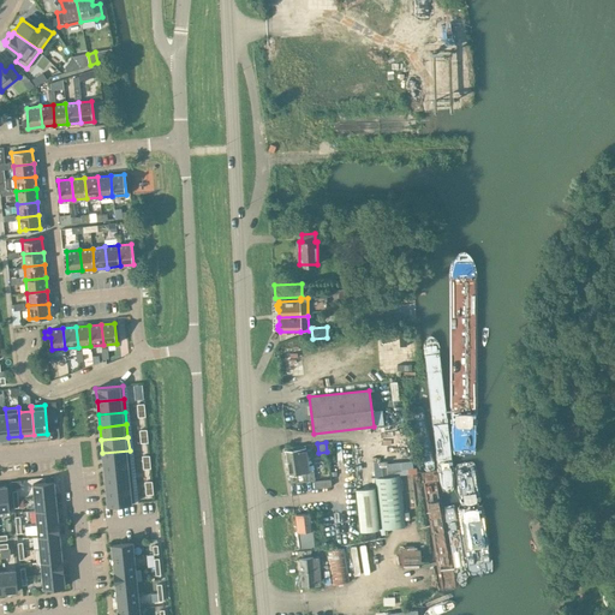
[(286,451),(291,482),(314,479),(310,449),(306,451),(306,448),(286,451)]
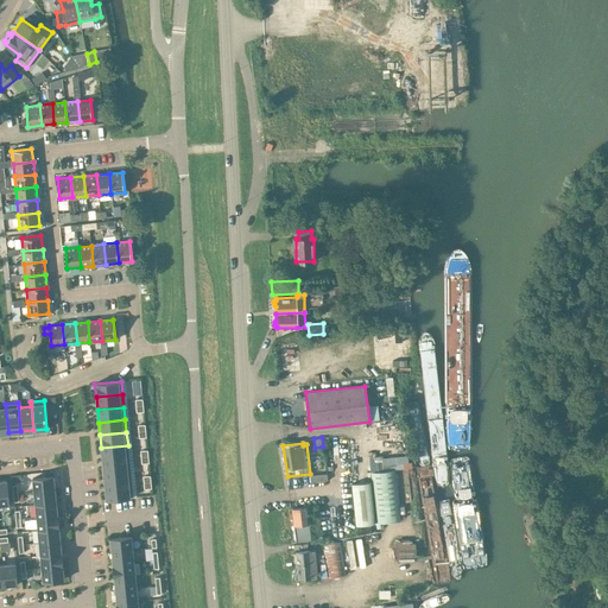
[(130,458),(128,445),(101,448),(102,461),(130,458)]
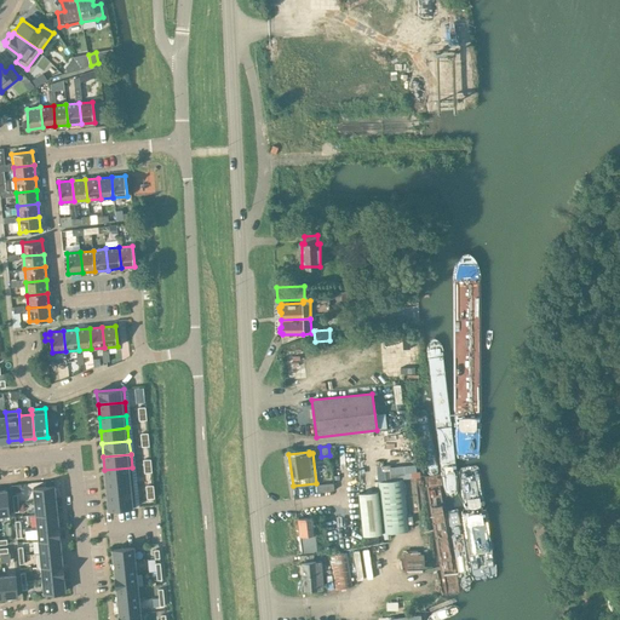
[(133,480),(132,468),(104,470),(105,483),(133,480)]
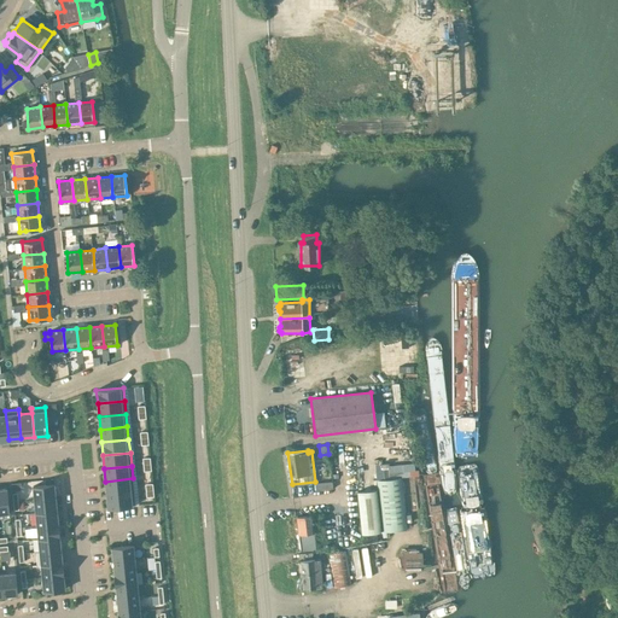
[(134,491),(133,478),(105,482),(106,494),(134,491)]
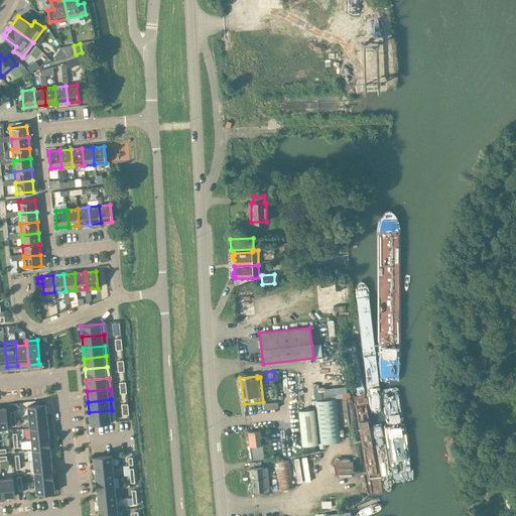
[(336,399),(315,401),(319,443),(340,440),(336,399)]
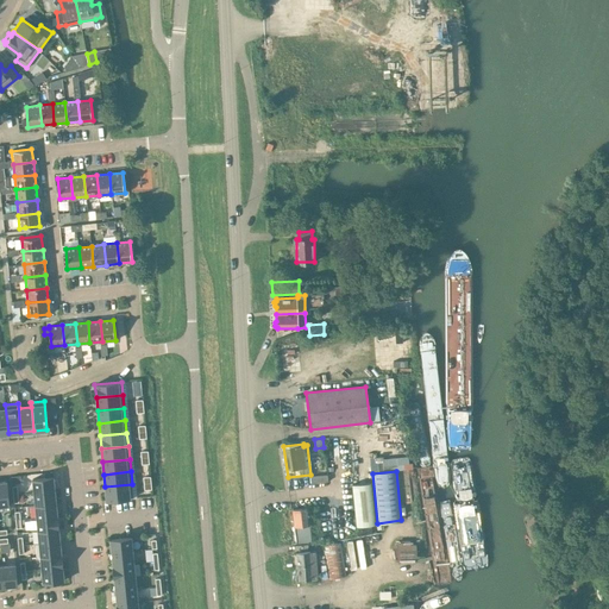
[(32,479),(33,493),(55,490),(54,477),(32,479)]
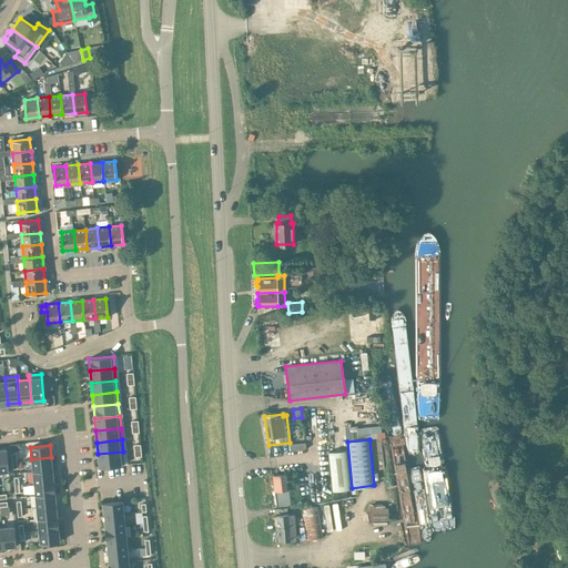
[(347,450),(330,453),(334,489),(351,488),(347,450)]
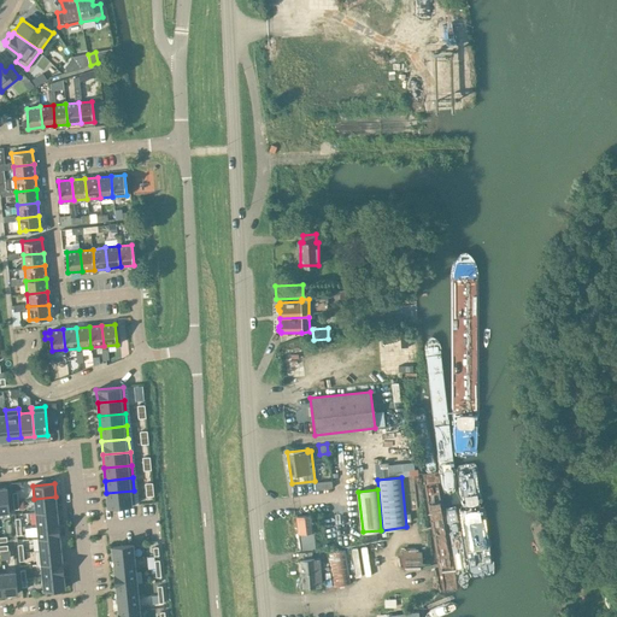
[(135,504),(134,491),(106,493),(107,507),(135,504)]
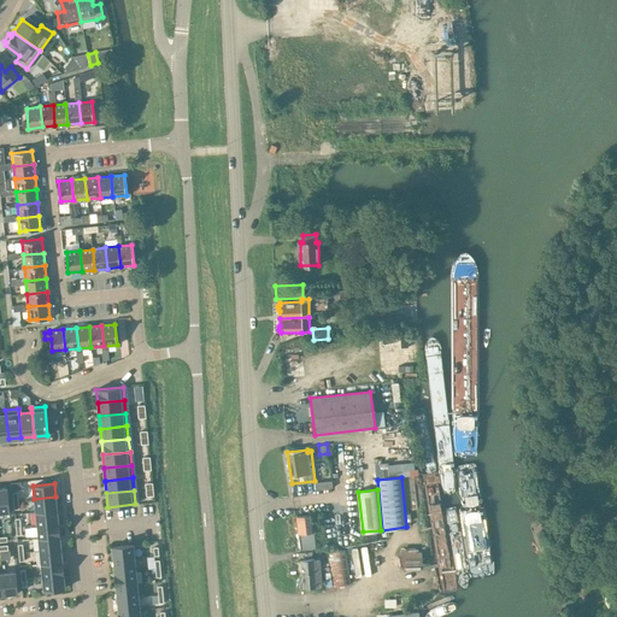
[(57,510),(56,497),(34,499),(35,512),(57,510)]
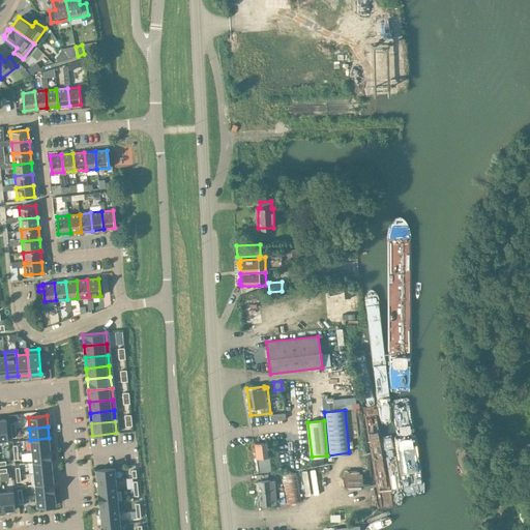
[(50,449),(49,438),(30,440),(32,450),(50,449)]
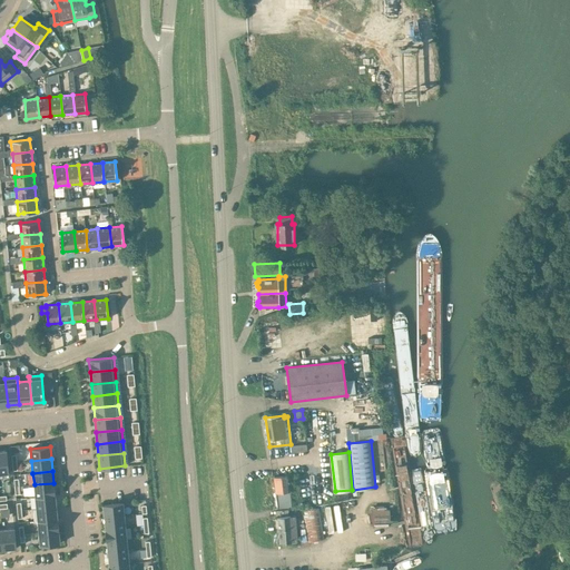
[(274,477),(277,508),(292,505),(287,475),(274,477)]
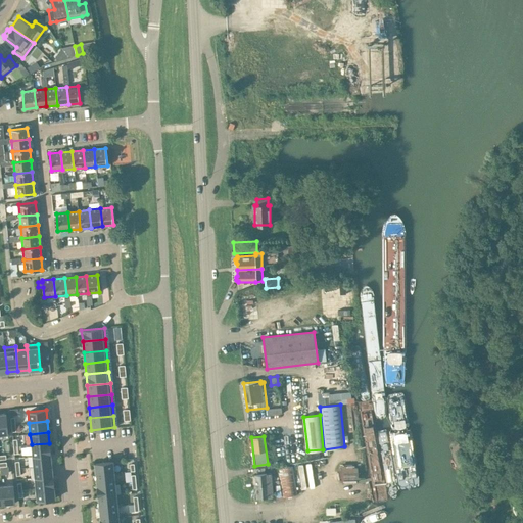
[(51,454),(49,443),(32,444),(33,456),(51,454)]
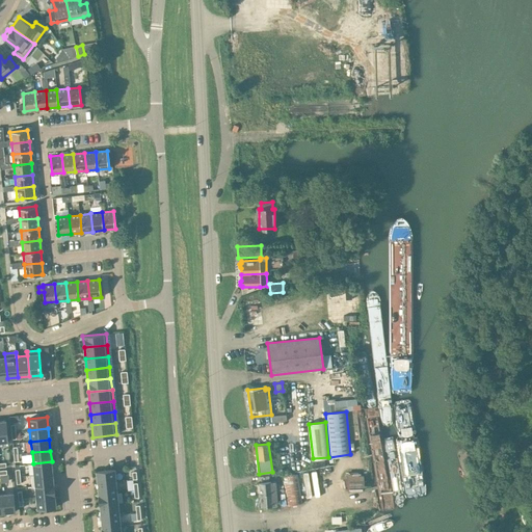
[(53,473),(52,461),(33,463),(34,475),(53,473)]
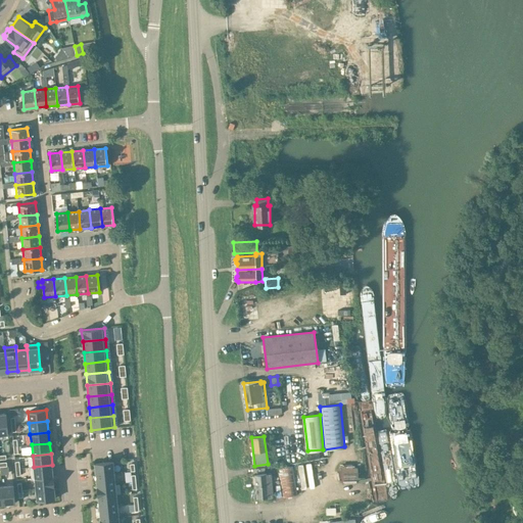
[(114,473),(113,462),(95,463),(96,475),(114,473)]
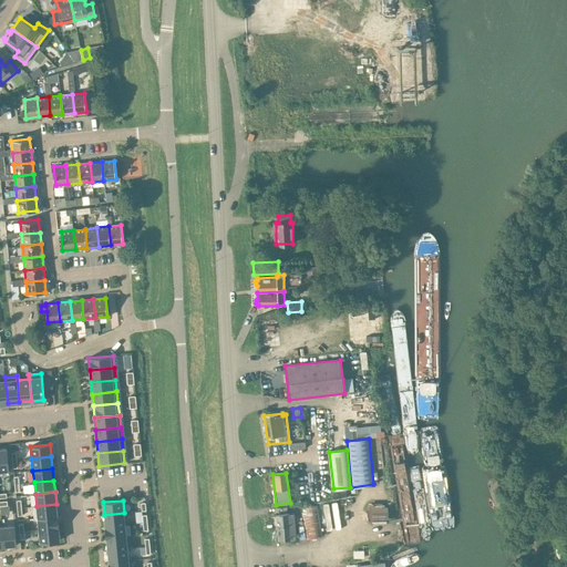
[(367,511),(366,511),(367,518),(370,523),(383,523),(389,523),(387,502),(381,503),(369,503),(367,511)]
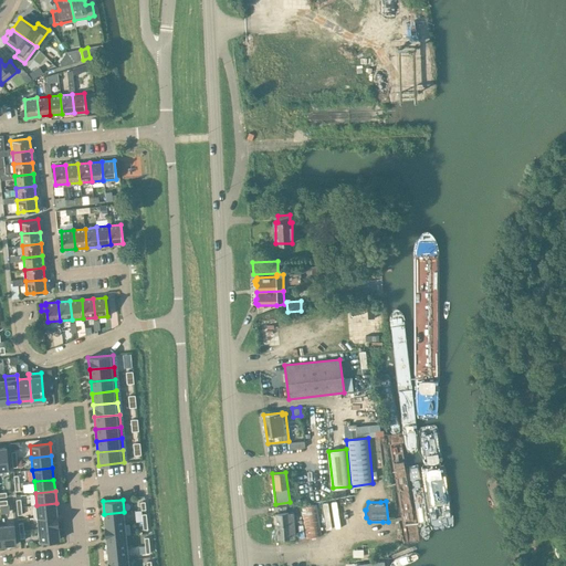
[(58,515),(56,503),(37,505),(38,517),(58,515)]
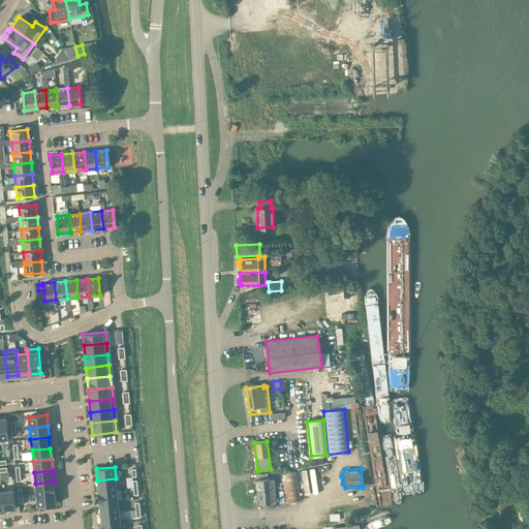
[(294,473),(282,475),(285,502),(299,501),(294,473)]
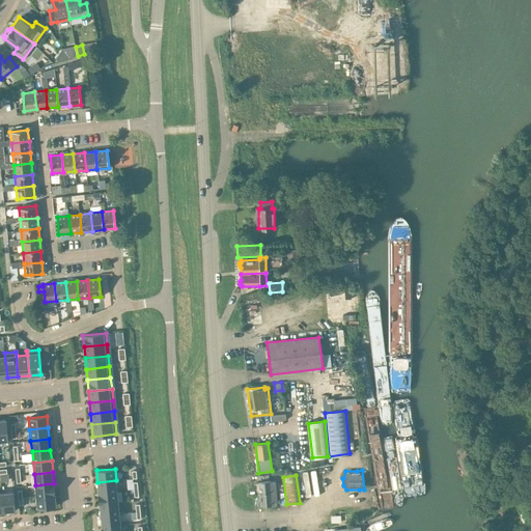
[(117,491),(116,480),(98,482),(99,493),(117,491)]
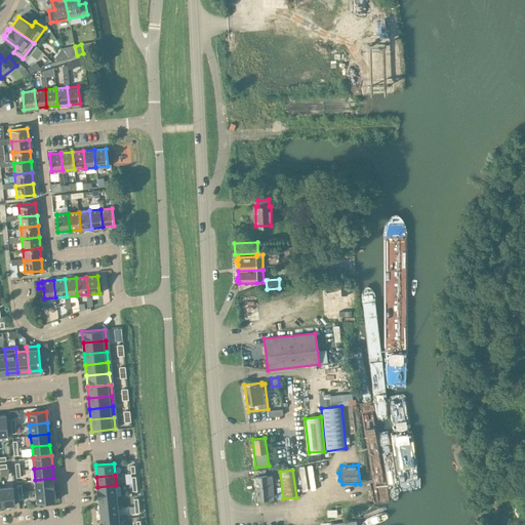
[(255,477),(256,488),(273,487),(276,486),(275,485),(280,485),(280,481),(272,482),(272,475),(255,477)]
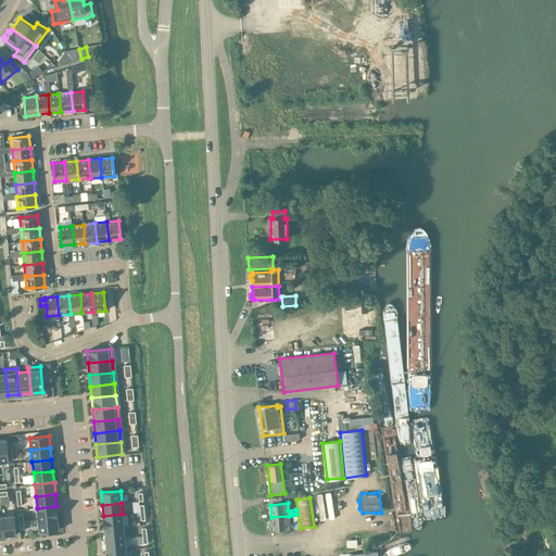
[(58,518),(57,506),(37,508),(38,519),(58,518)]
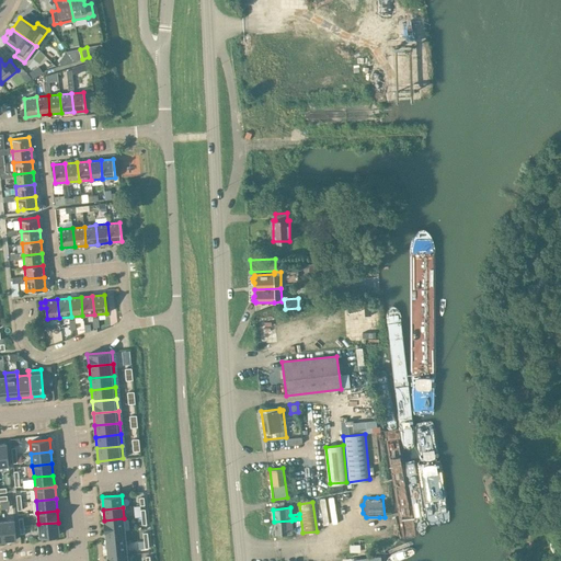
[(125,530),(124,518),(104,521),(105,533),(125,530)]
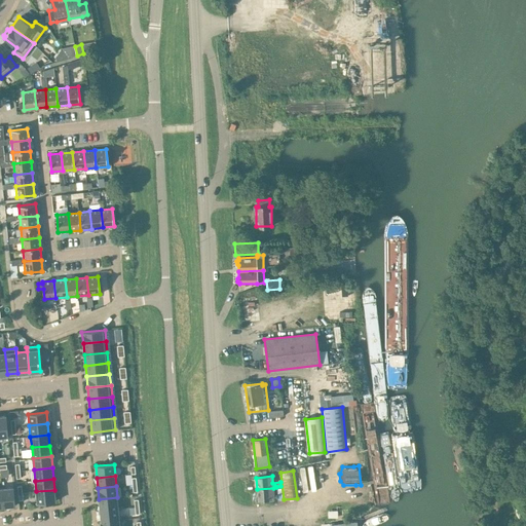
[(15,505),(13,488),(2,489),(4,508),(15,505)]
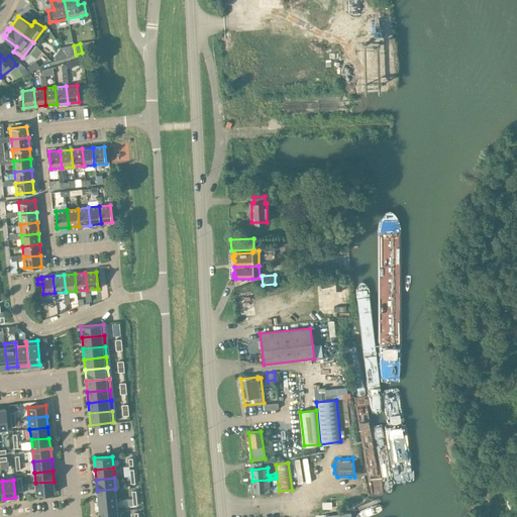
[(269,480),(252,481),(253,492),(270,491),(269,480)]
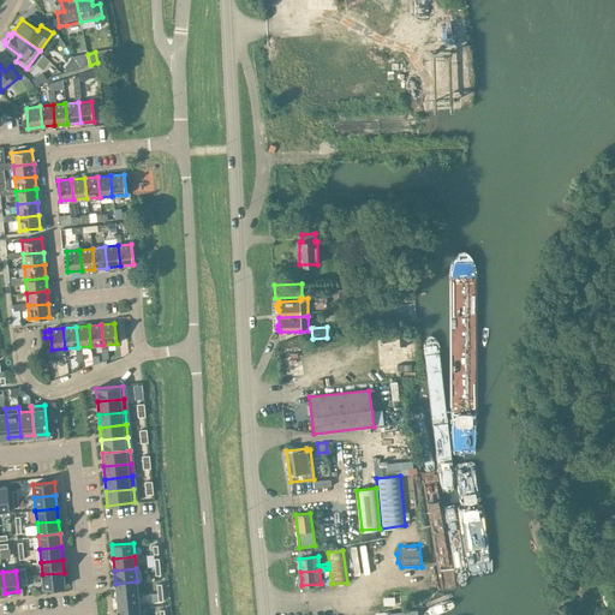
[(65,586),(64,573),(42,574),(43,589),(65,586)]
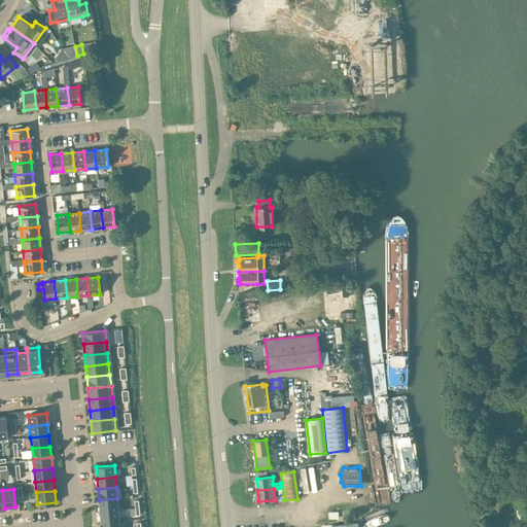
[(118,510),(117,498),(99,500),(100,512),(118,510)]
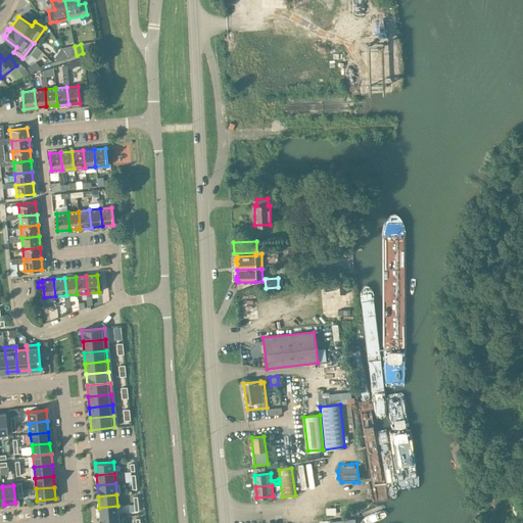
[(119,517),(117,506),(99,508),(100,519),(119,517)]
